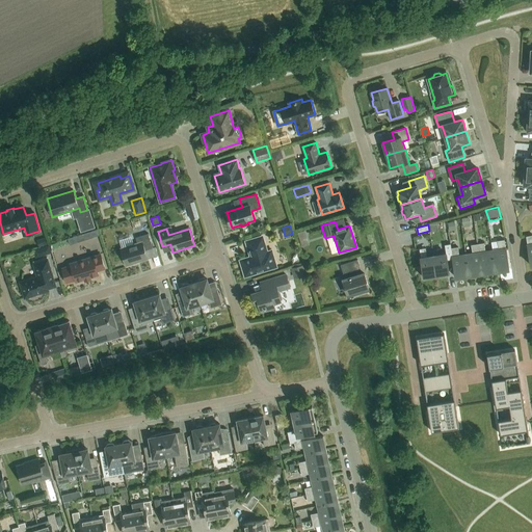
[(304,231),(297,233),(299,239),(307,237),(304,231)]
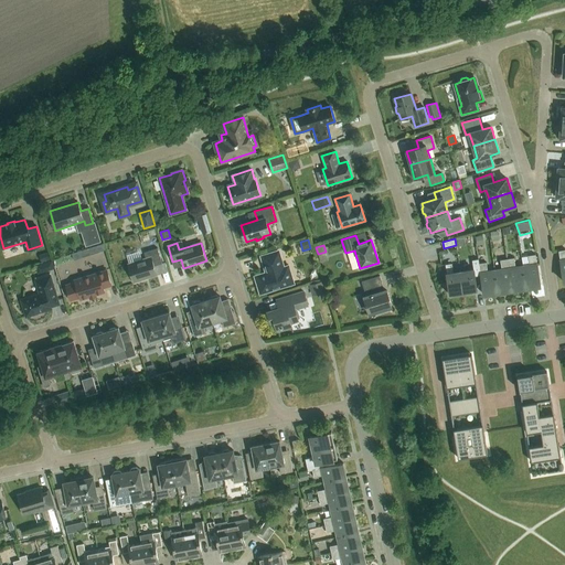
[(155,266),(162,264),(158,248),(145,253),(146,258),(128,264),(135,283),(145,280),(144,279),(157,275),(155,266)]
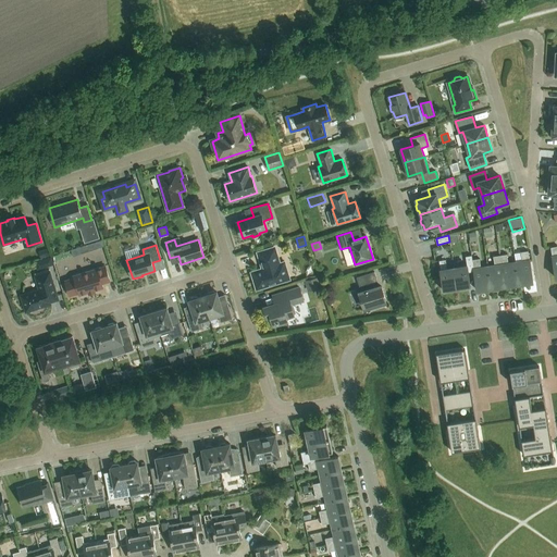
[(38,251),(40,258),(49,256),(47,249),(38,251)]
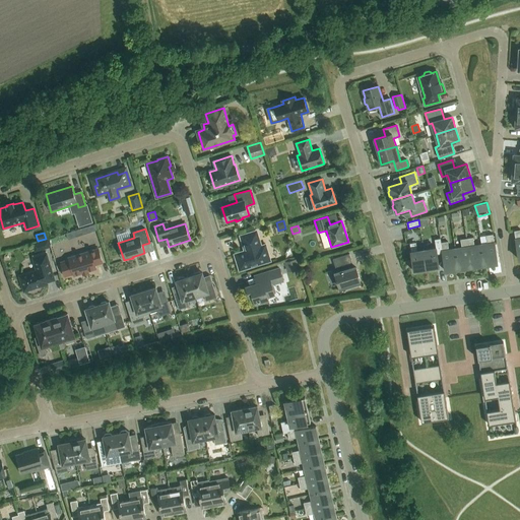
[(241,269),(269,260),(265,246),(260,248),(256,233),(242,237),(246,252),(236,255),(241,269)]
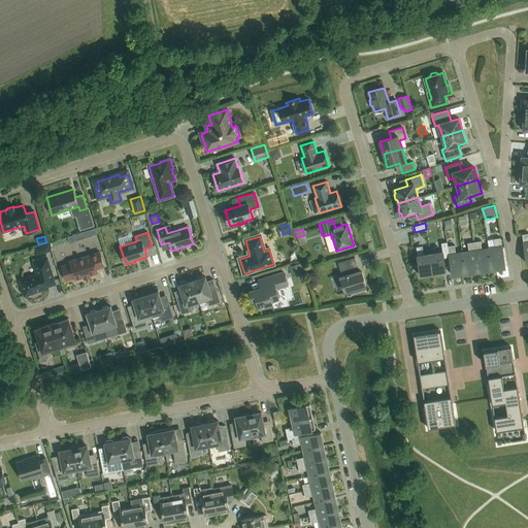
[(495,248),(489,249),(492,269),(505,267),(504,264),(500,238),(494,239),(495,248)]
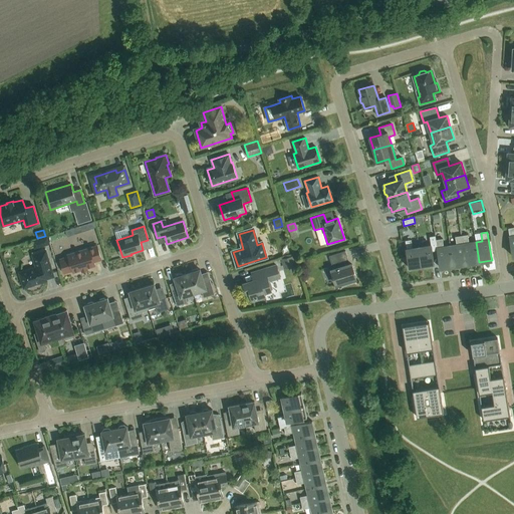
[(466,264),(479,262),(476,242),(469,243),(468,235),(462,236),(466,264)]
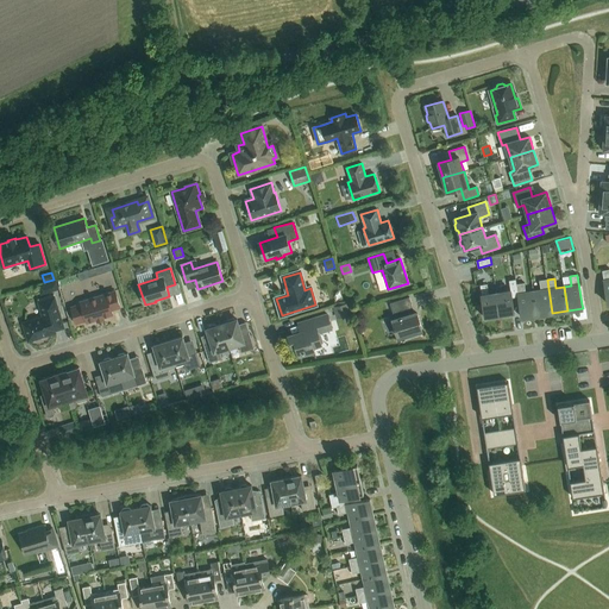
[(56,280),(49,282),(51,290),(58,288),(56,280)]
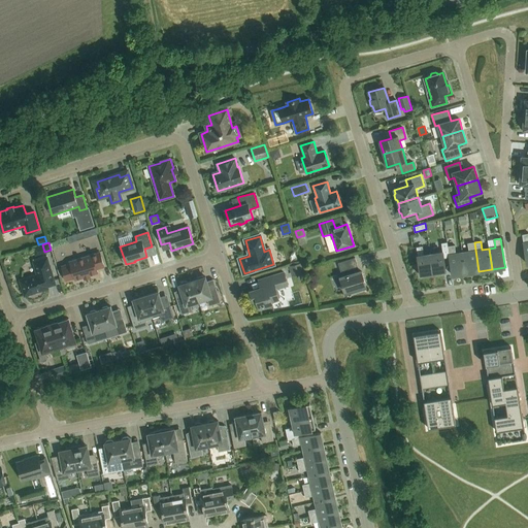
[(430,254),(433,274),(447,272),(443,259),(443,258),(450,257),(448,246),(448,242),(441,243),(442,252),(430,254)]
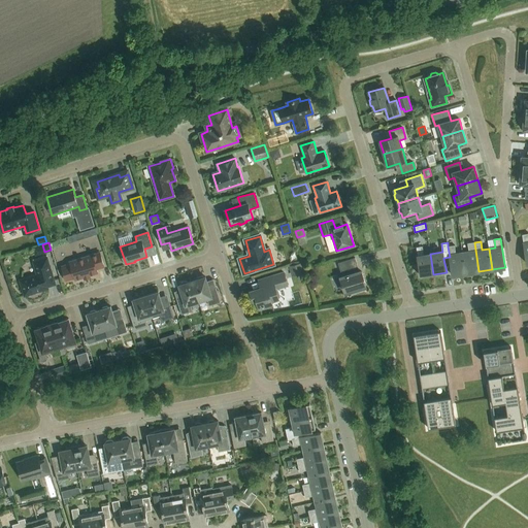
[(465,273),(479,271),(474,242),(467,243),(469,252),(462,253),(465,273)]
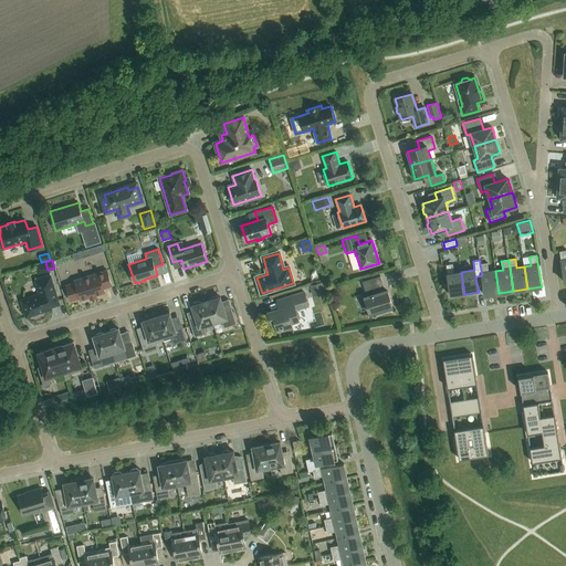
[(484,295),(499,293),(495,271),(489,272),(488,263),(480,264),(482,275),(484,295)]
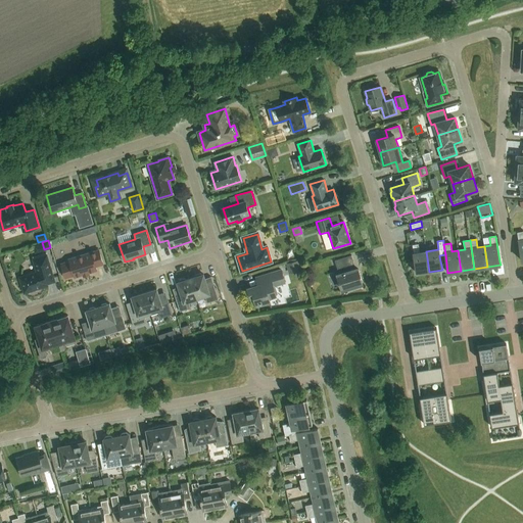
[(420,252),(419,244),(413,244),(415,259),(417,274),(429,272),(426,251),(420,252)]
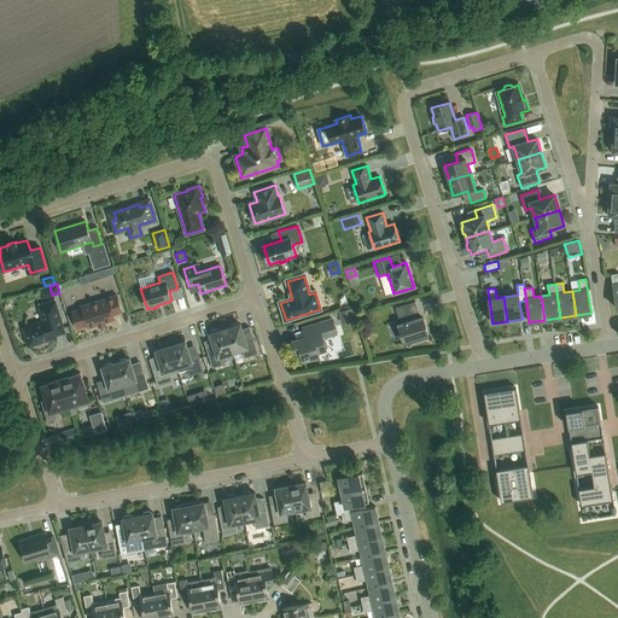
[(112,315),(122,313),(117,296),(82,307),(82,308),(73,312),(77,328),(88,326),(88,328),(115,320),(112,315)]
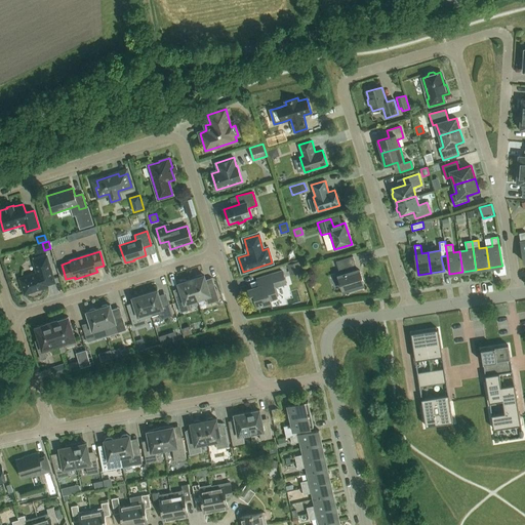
[(47,285),(55,283),(47,256),(33,260),(37,273),(19,278),(25,294),(48,287),(47,285)]
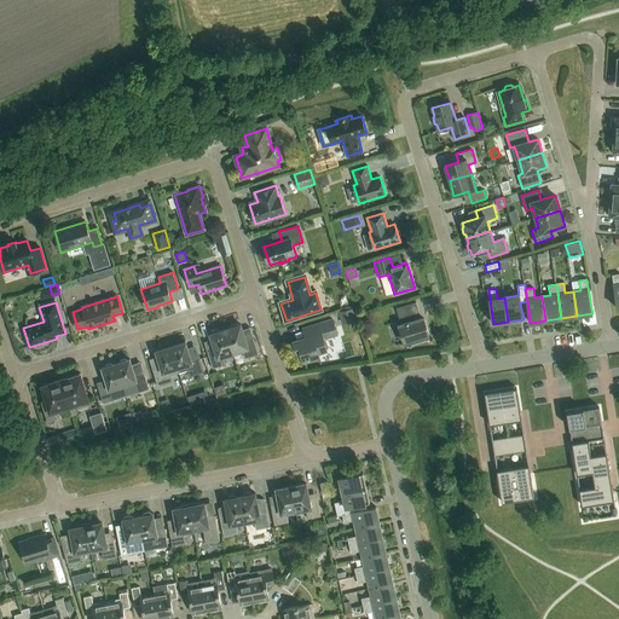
[(424,336),(429,335),(424,319),(422,319),(416,302),(397,308),(401,325),(399,327),(404,342),(409,341),(410,342),(424,339),(424,336)]
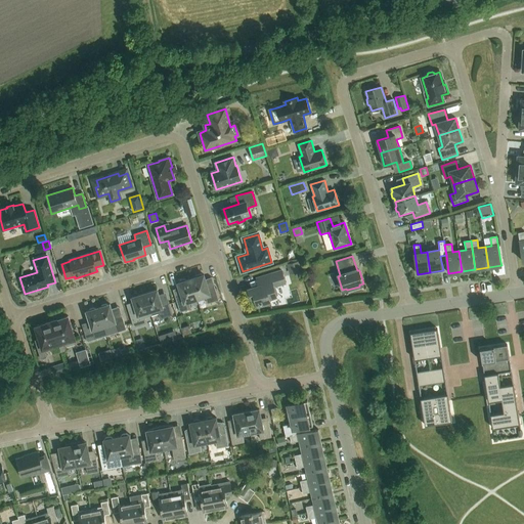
[(299,261),(287,264),(290,274),(302,271),(299,261)]
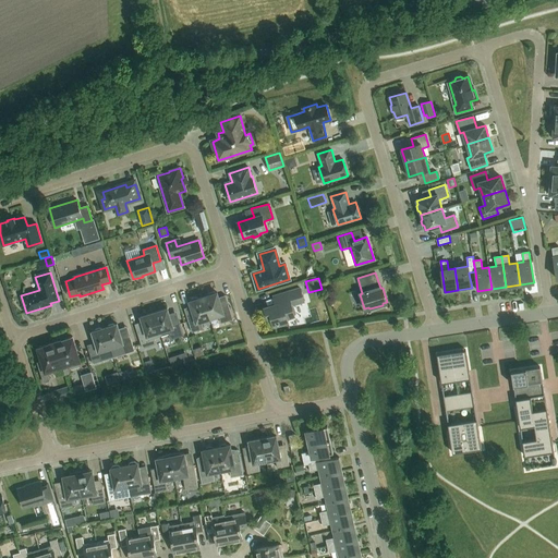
[(300,288),(284,293),(274,296),(276,304),(264,308),(267,317),(271,316),(274,326),(288,322),(287,317),(295,315),(292,305),(304,301),(300,288)]
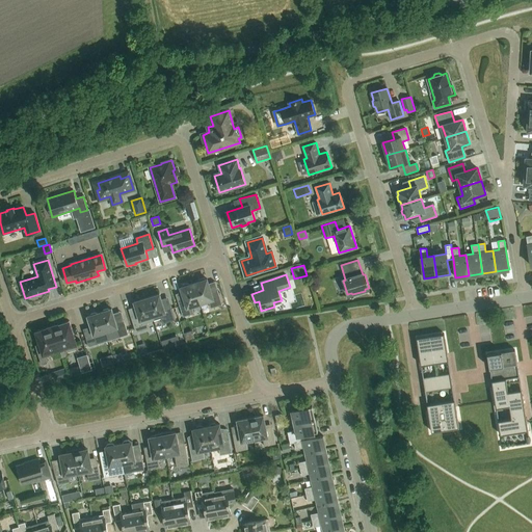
[(193,284),(201,303),(209,301),(211,308),(222,304),(217,291),(211,293),(207,278),(206,280),(204,278),(198,280),(198,282),(193,284)]
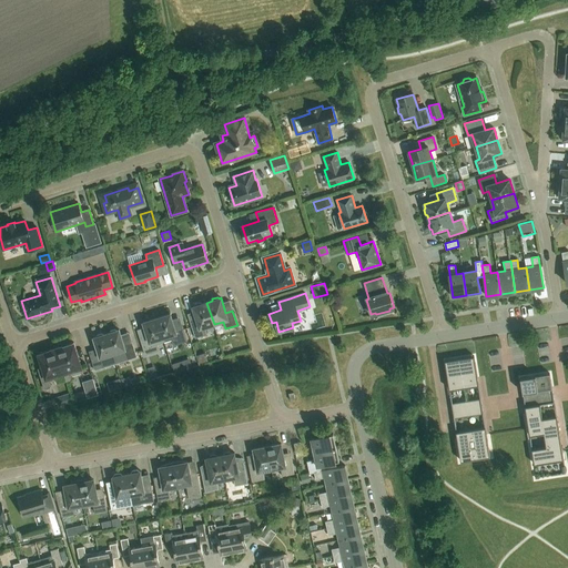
[(205,327),(214,324),(206,303),(202,304),(201,303),(195,304),(194,306),(193,307),(198,322),(191,324),(195,338),(208,334),(205,327)]
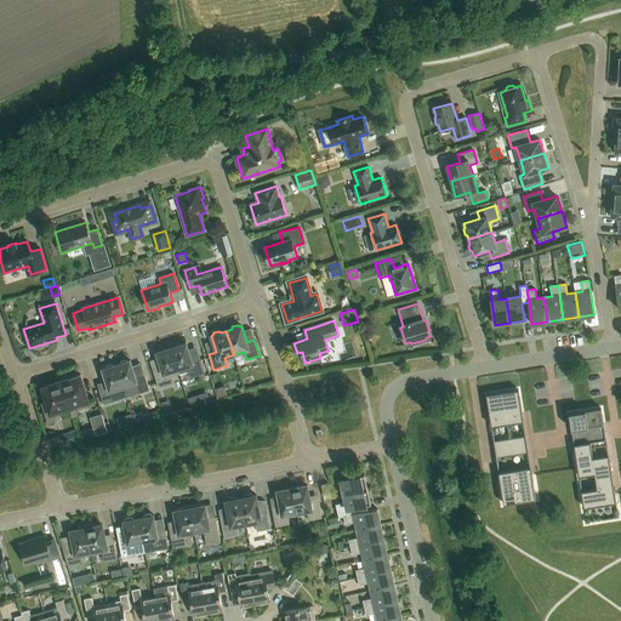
[(171,348),(180,375),(188,371),(189,379),(205,374),(200,358),(192,360),(187,343),(171,348)]
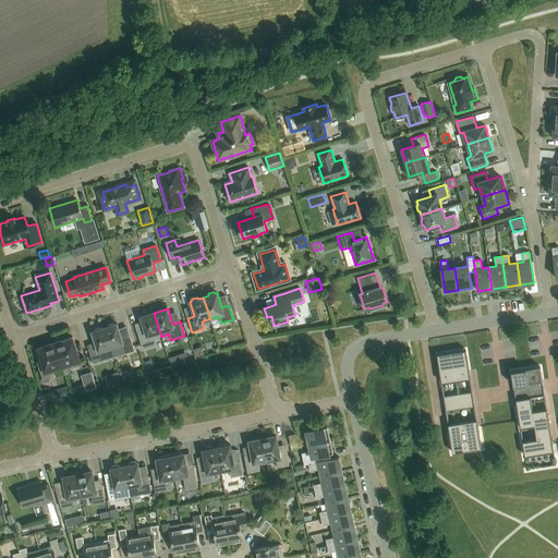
[(155,339),(161,337),(154,313),(141,316),(145,331),(138,334),(143,349),(156,344),(155,339)]
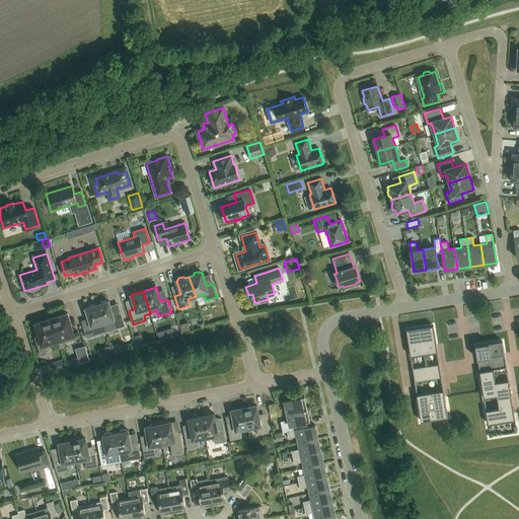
[(97,305),(103,323),(109,321),(113,330),(126,326),(121,313),(114,315),(108,301),(107,302),(105,301),(100,302),(99,304),(97,305)]
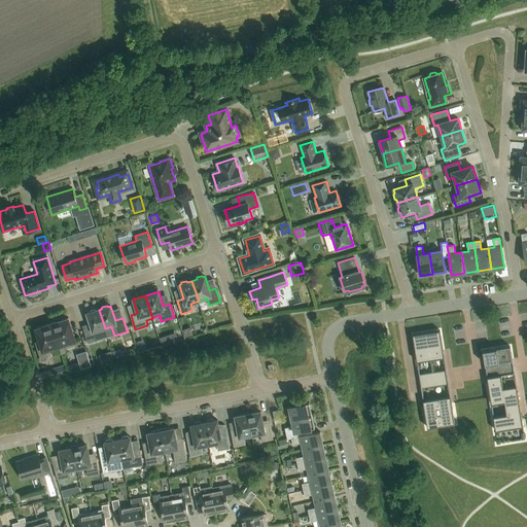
[(98,330),(105,328),(99,310),(97,310),(95,309),(91,311),(89,313),(88,313),(92,327),(83,329),(88,344),(101,340),(98,330)]
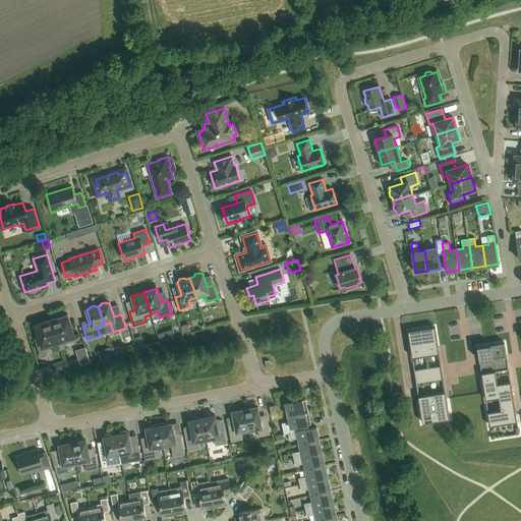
[(63,340),(74,337),(68,320),(69,320),(68,314),(60,316),(60,317),(57,319),(57,316),(51,319),(58,342),(61,351),(66,349),(63,340)]
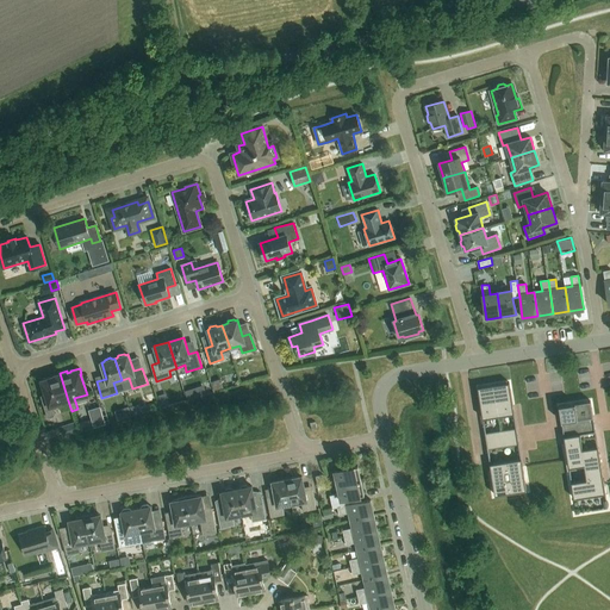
[(247,369),(240,372),(242,380),(250,378),(247,369)]
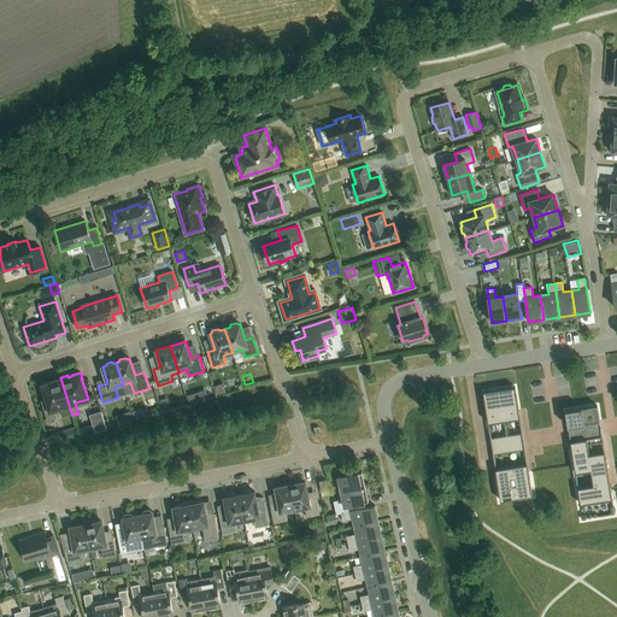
[(52,410),(69,405),(60,377),(54,380),(54,382),(52,382),(52,381),(43,383),(45,385),(43,386),(47,399),(41,401),(48,423),(56,421),(52,410)]
